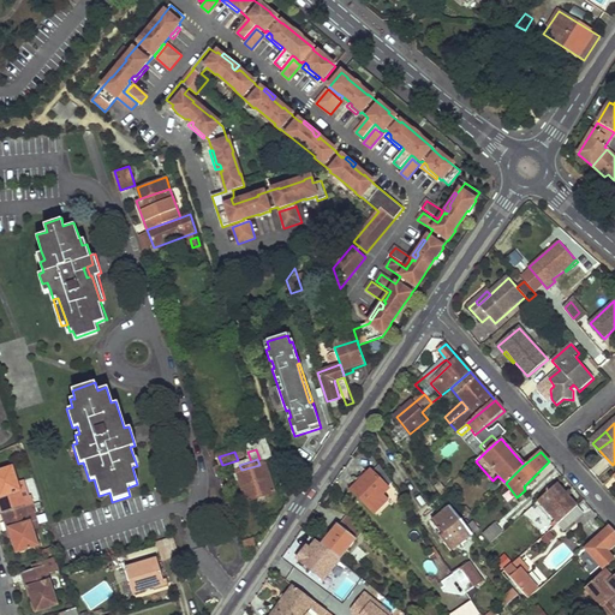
[(242,470),(237,471),(246,501),(273,493),(263,464),(260,465),(242,470)]
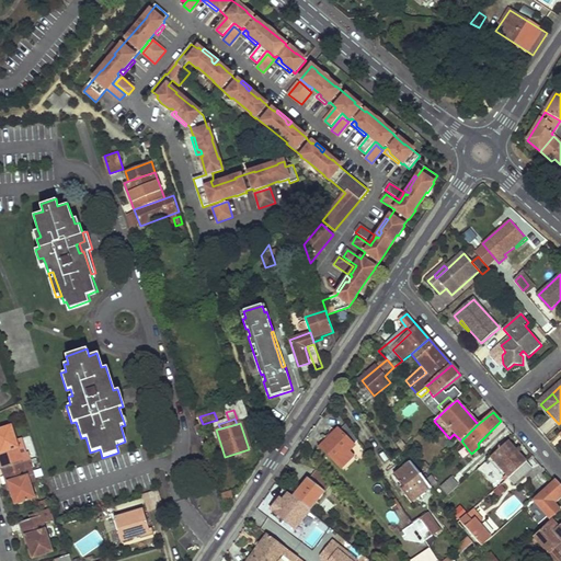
[(0,453),(4,467),(23,460),(11,425),(0,428),(0,453)]
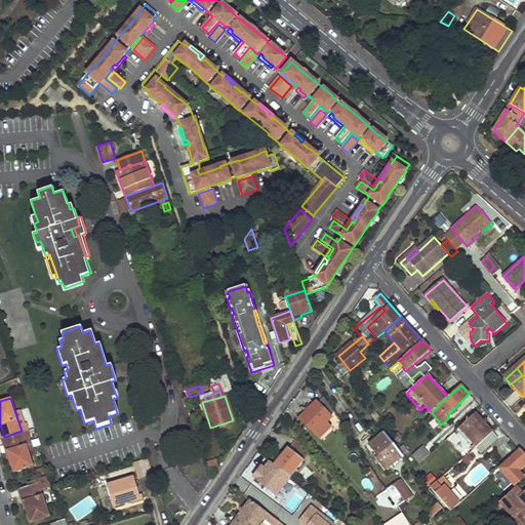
[(318,403),(330,416),(334,413),(323,398),(318,403)]
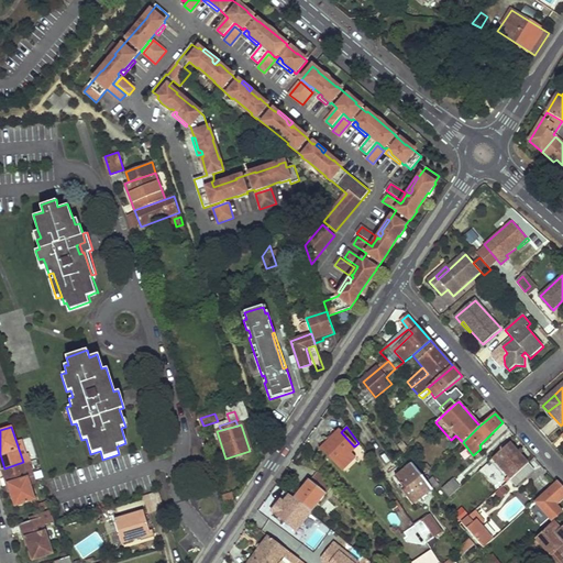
[(337,464),(342,470),(354,457),(350,453),(355,448),(354,446),(341,432),(340,431),(322,449),(337,464)]
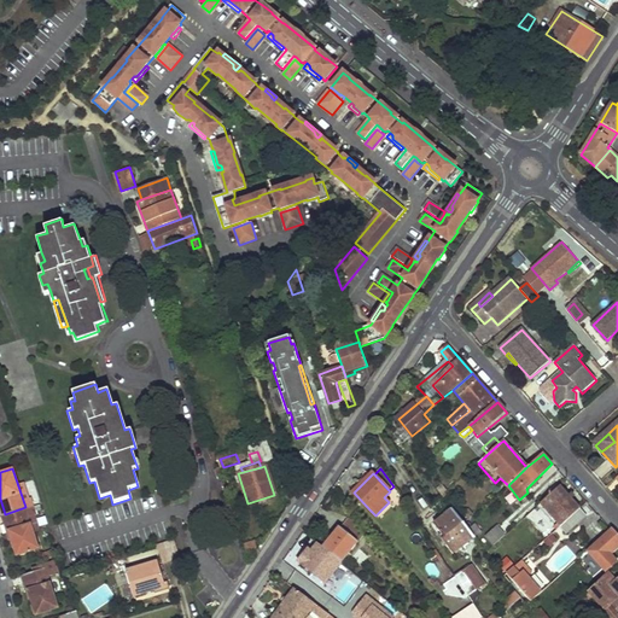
[(553,528),(557,530),(564,523),(579,509),(559,488),(540,505),(557,524),(553,528)]
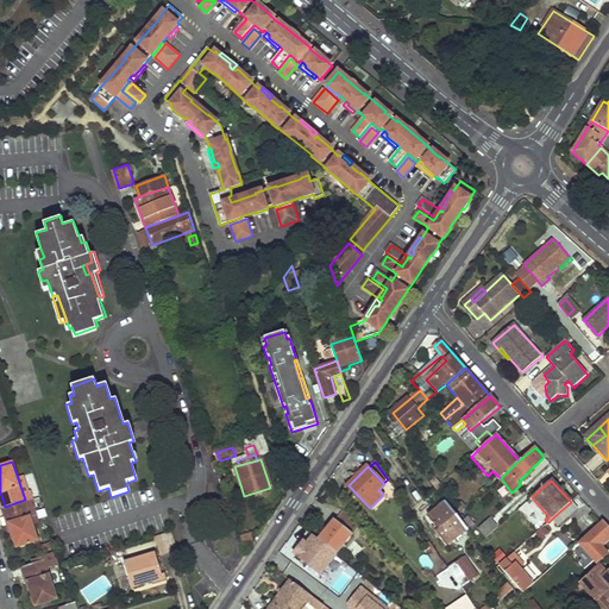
[(17,546),(37,540),(25,500),(5,507),(17,546)]
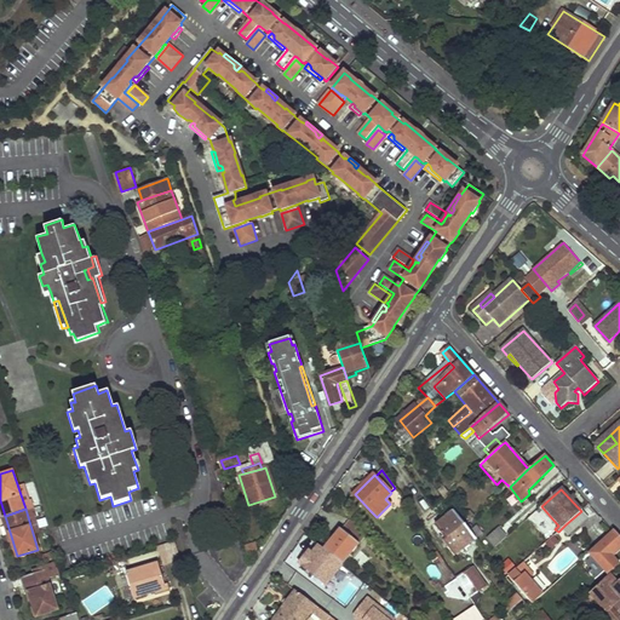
[(566,524),(574,533),(587,520),(581,511),(566,524)]
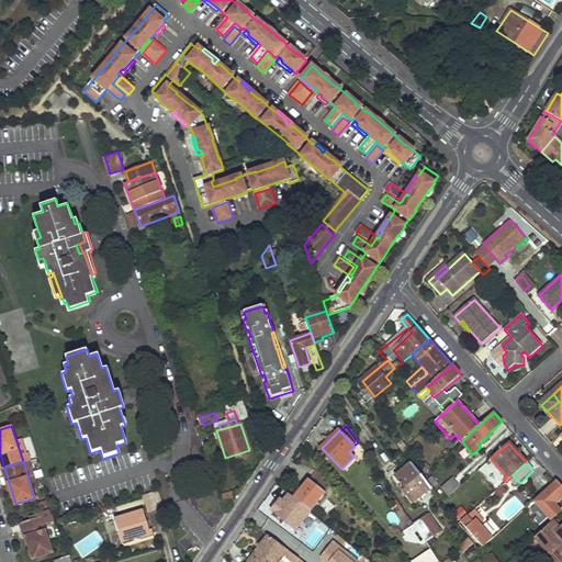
[(394,479),(413,501),(431,489),(422,476),(418,472),(413,464),(394,479)]
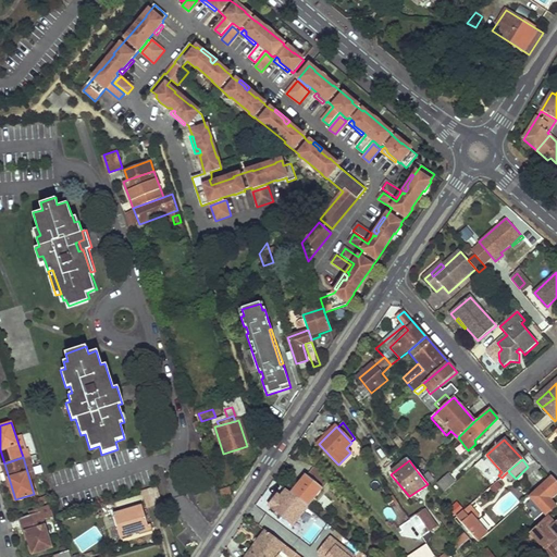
[(415,468),(418,472),(426,463),(423,460),(415,468)]
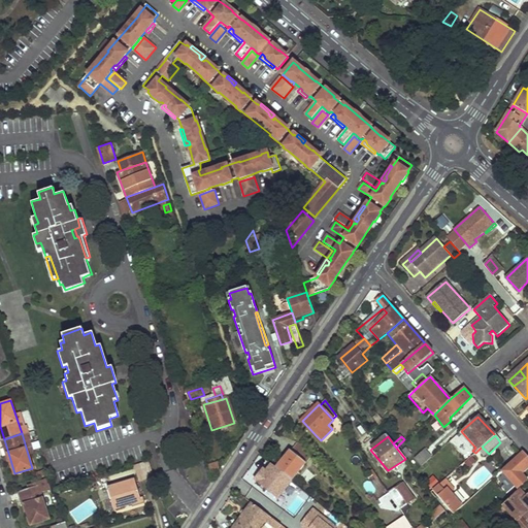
[(276,468),(292,481),(305,464),(304,463),(310,455),(296,444),(291,452),(290,451),(276,468)]
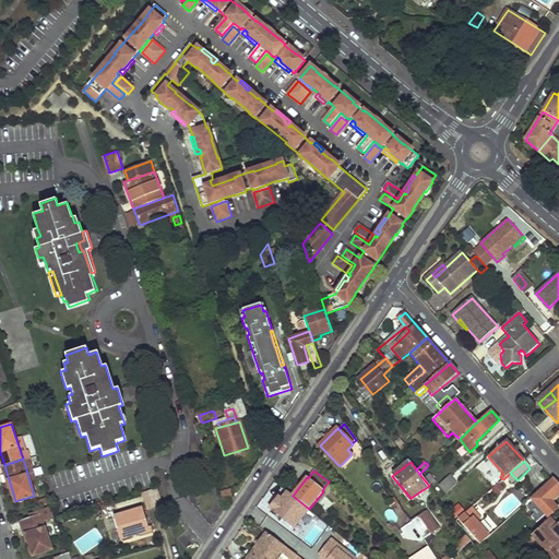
[(449,475),(439,485),(445,494),(456,484),(449,475)]
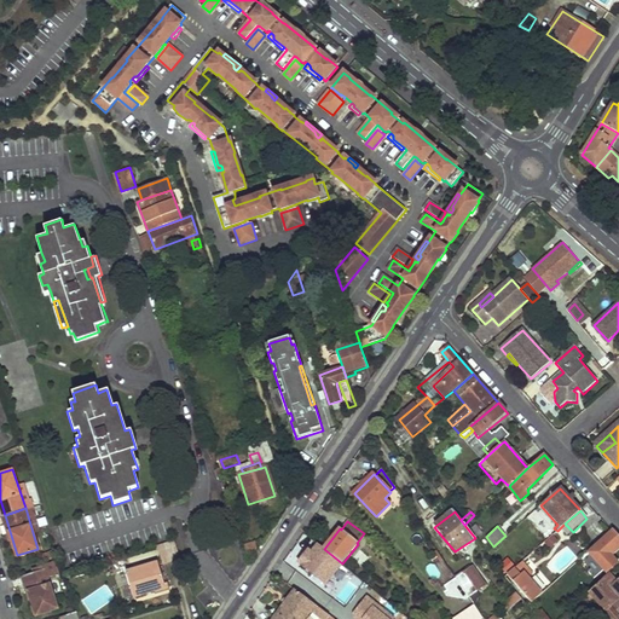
[(589,554),(606,572),(615,563),(607,554),(618,544),(618,539),(613,532),(589,554)]
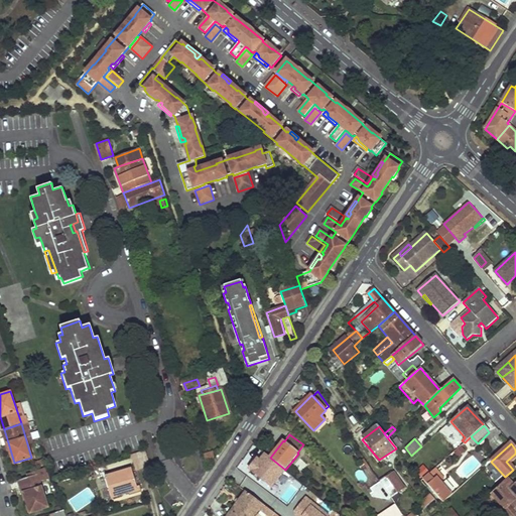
[(147,450),(131,453),(132,462),(110,465),(111,471),(149,466),(147,450)]
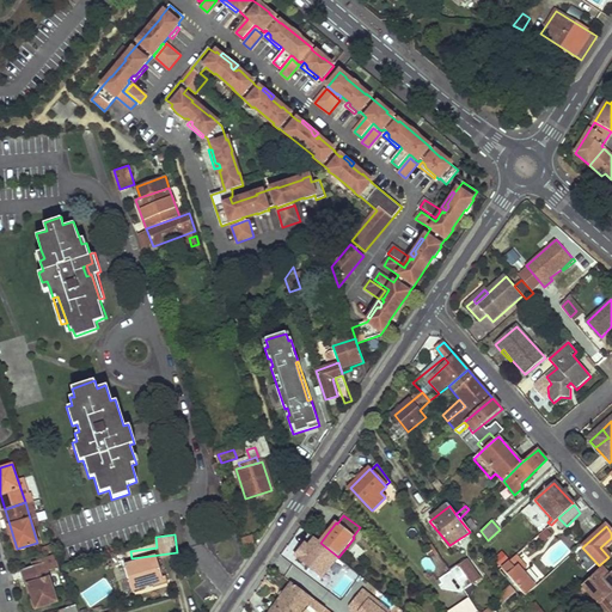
[(294,556),(320,576),(338,557),(320,543),(312,536),(294,556)]
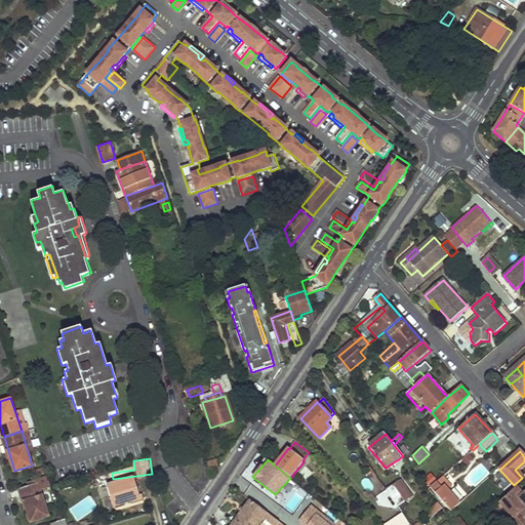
[(21,488),(31,521),(48,516),(40,490),(50,487),(46,475),(29,481),(30,485),(21,488)]
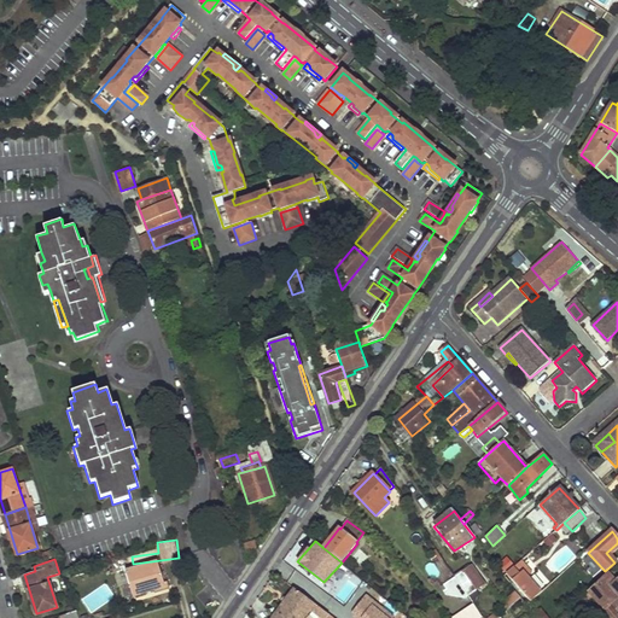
[(126,572),(134,598),(165,587),(158,563),(126,572)]
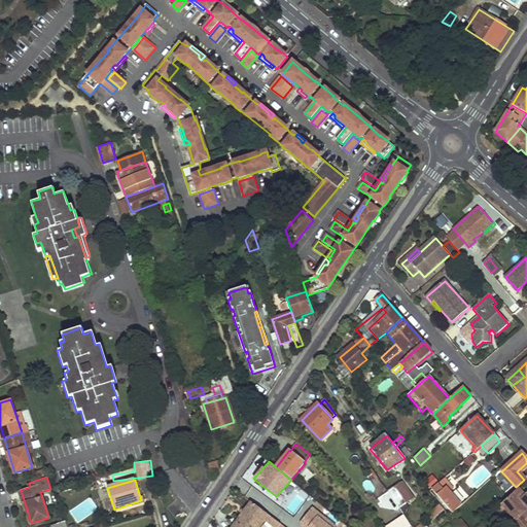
[(388,492),(398,507),(412,498),(402,483),(388,492)]
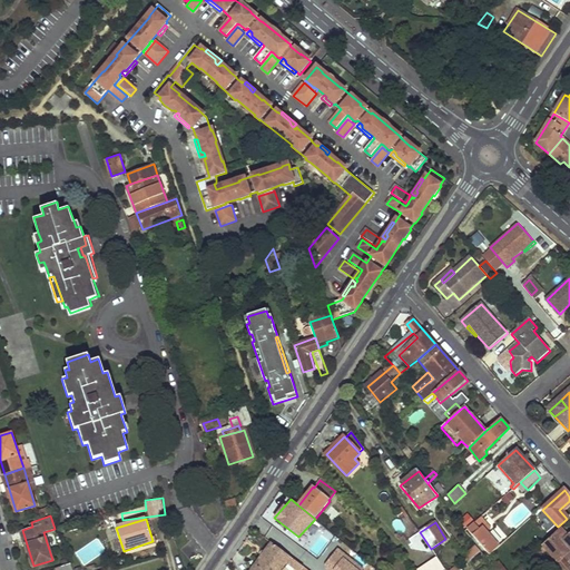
[(473,536),(490,556),(498,548),(480,529),(478,530),(473,524),(465,531),(471,538),(473,536)]
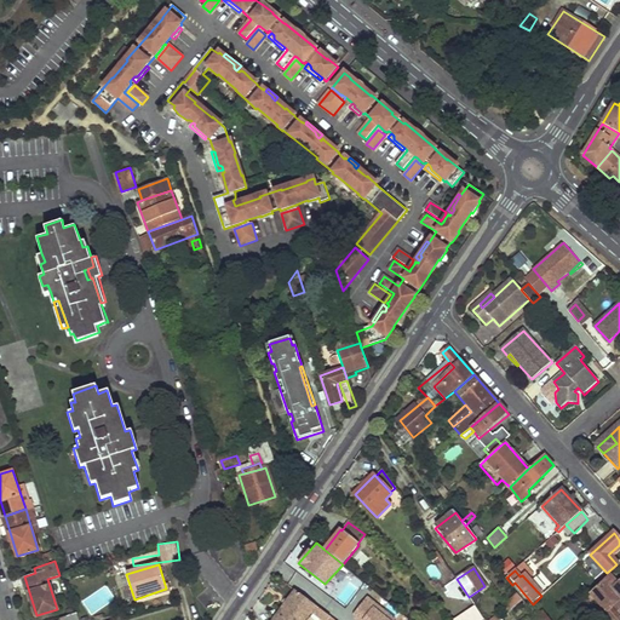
[(342,574),(338,591),(356,596),(361,579),(342,574)]
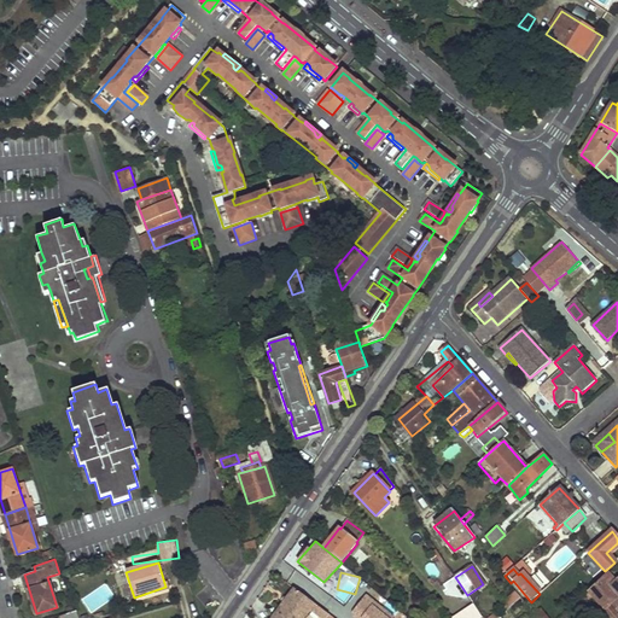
[(467,595),(455,577),(444,584),(447,589),(444,592),(447,594),(465,599),(468,598),(467,595)]
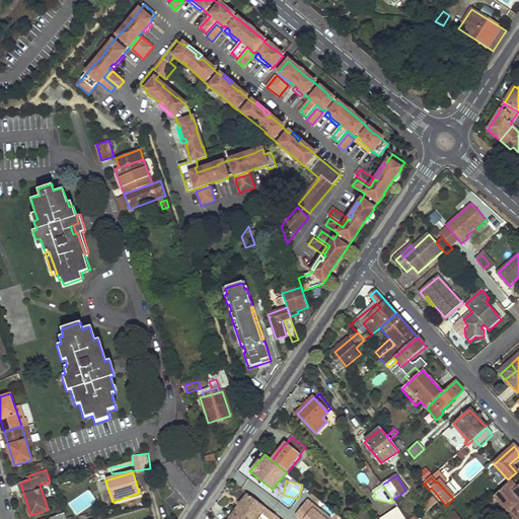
[(493,497),(507,513),(518,502),(511,493),(505,487),(493,497)]
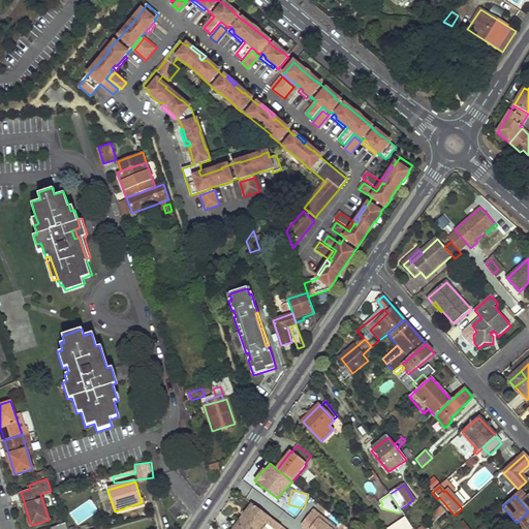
[(232,528),(260,528),(266,524),(272,527),(276,522),(251,503),(232,528)]
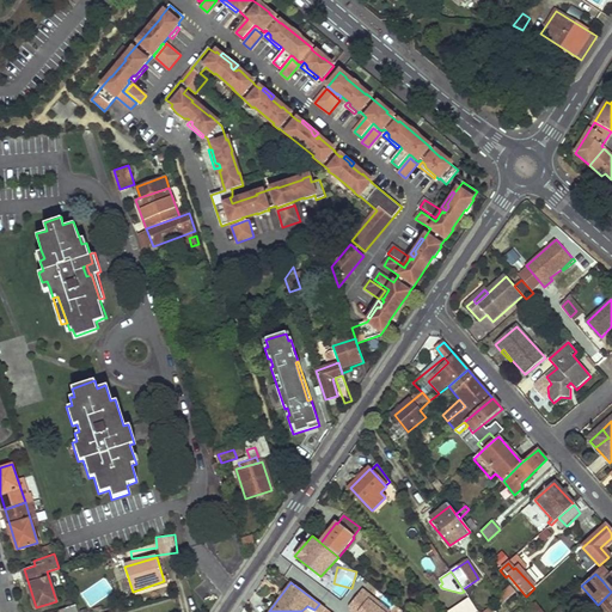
[(501,595),(506,600),(516,591),(513,586),(501,595)]
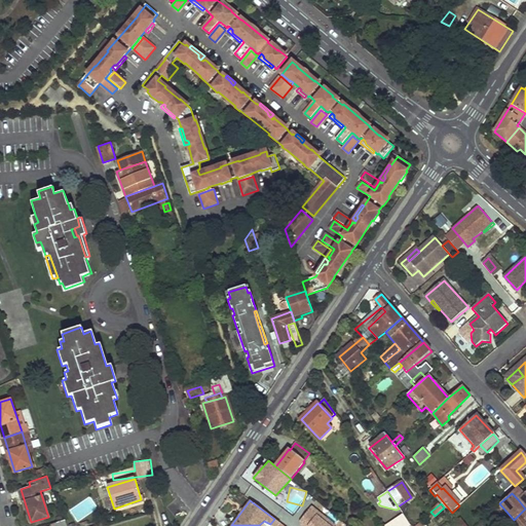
[(419,506),(411,510),(414,519),(422,516),(419,506)]
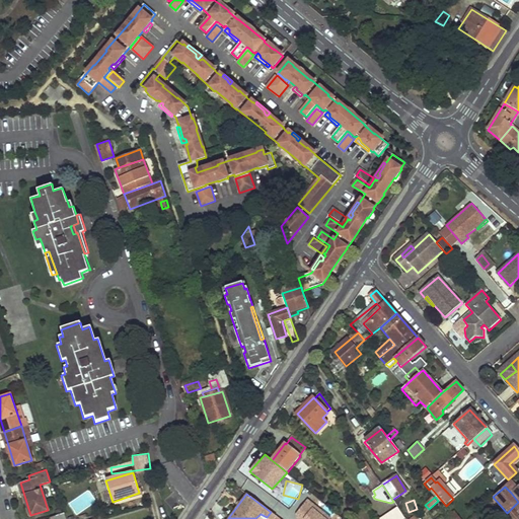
[(292,518),(332,518),(305,501),(292,518)]
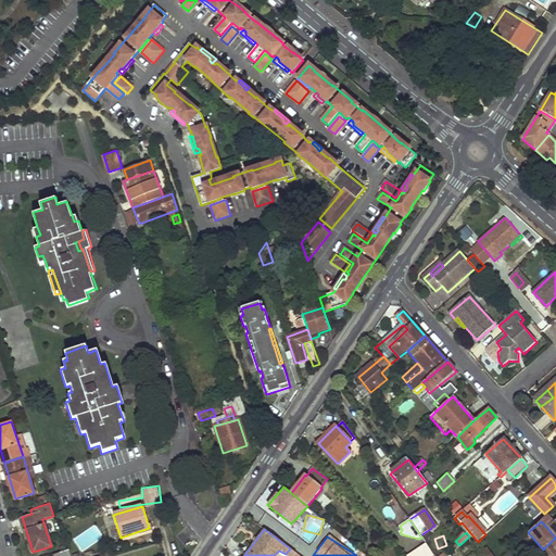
[(543,550),(548,555),(554,555),(555,554),(555,536),(555,538),(543,550)]
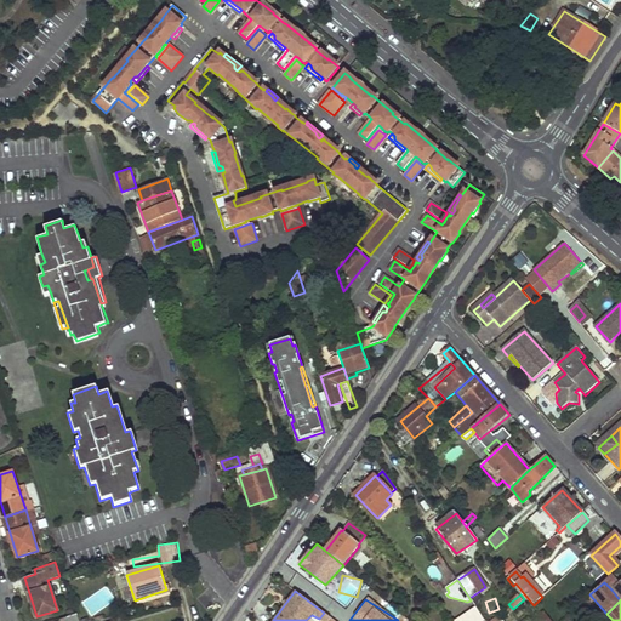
[(477,609),(454,620),(477,620),(483,619),(477,609)]
